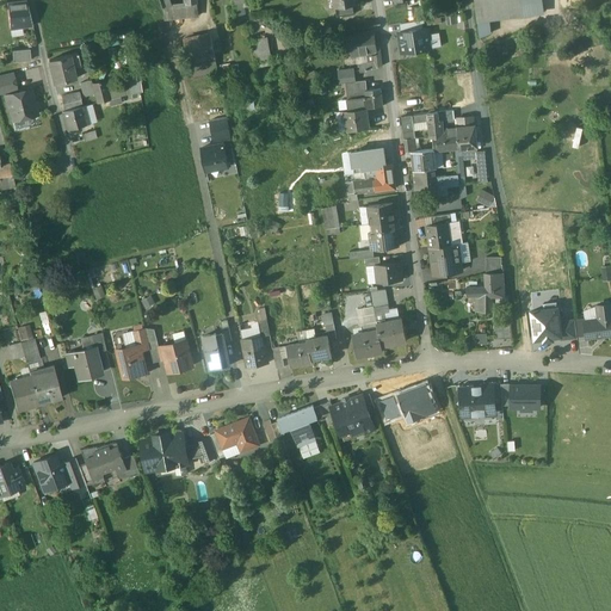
[(187,5),(171,6),(168,0),(160,0),(164,7),(165,22),(198,18),(197,2),(187,5)]
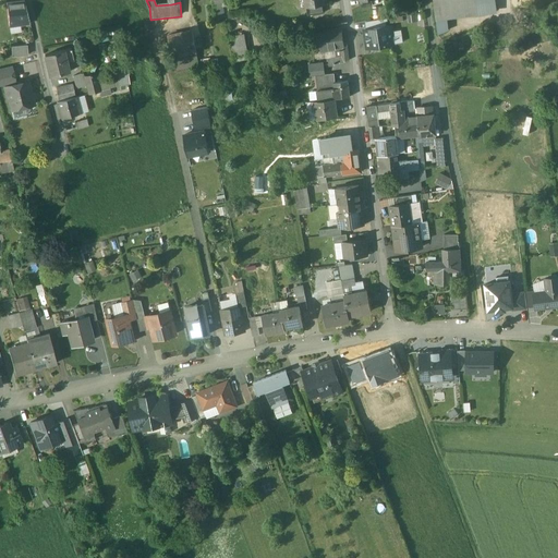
[(497,14),(495,0),(434,0),(438,34),(449,33),(447,21),(497,14)]
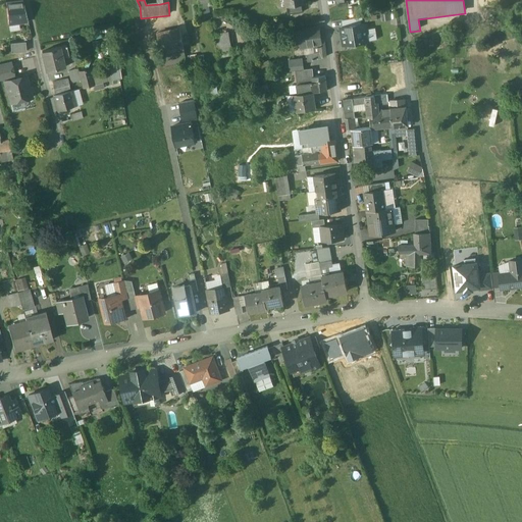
[(206,1),(199,2),(201,16),(208,15),(206,1)]
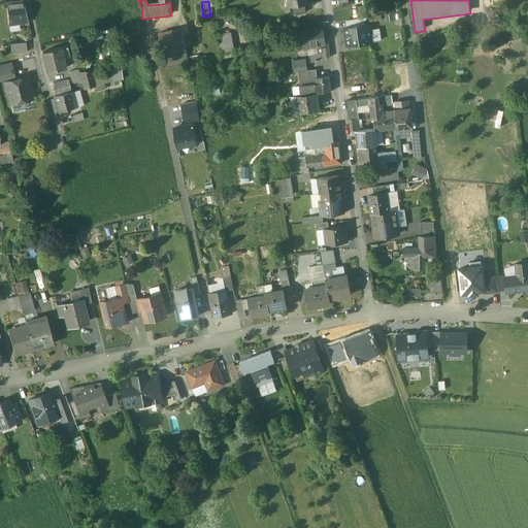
[(19,2),(6,3),(7,19),(14,19),(15,24),(28,23),(26,14),(21,15),(19,2)]
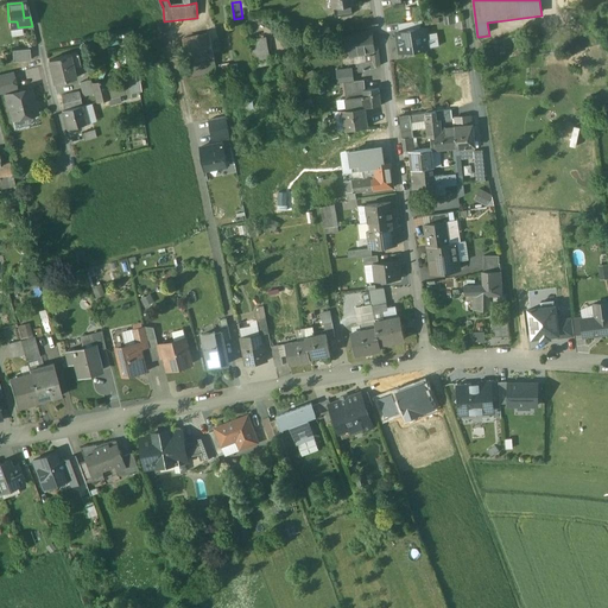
[(350,5),(336,7),(336,6),(333,7),(335,17),(352,14),(350,5)]
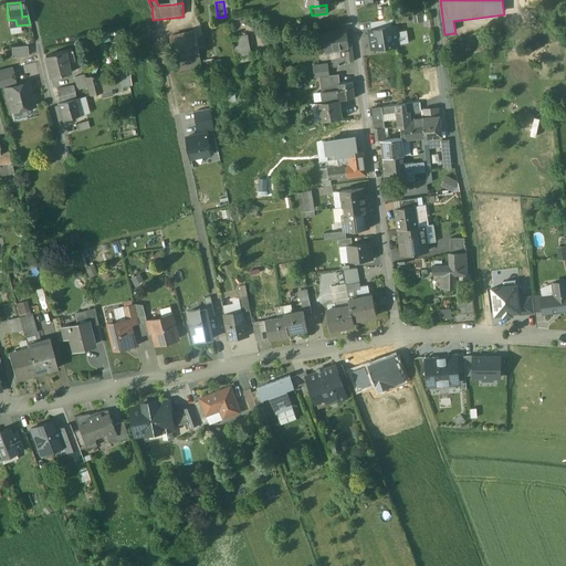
[(390,19),(371,22),(371,30),(391,27),(390,19)]
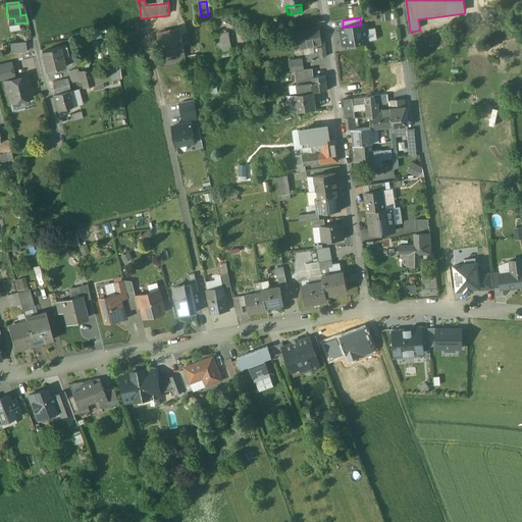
[(343,28),(341,28),(344,45),(368,41),(365,23),(361,24),(343,28)]
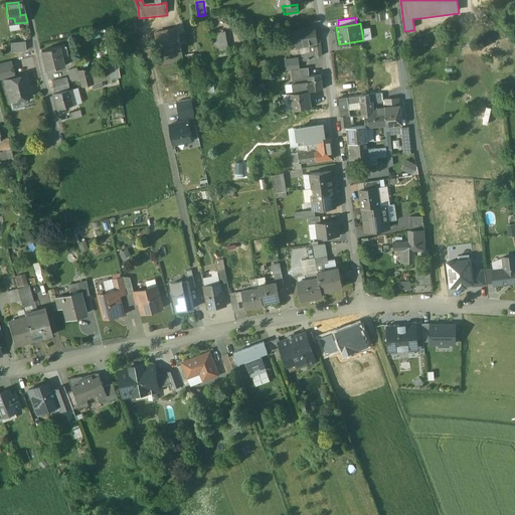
[(315,27),(293,30),(296,47),(309,44),(310,52),(311,52),(312,58),(321,56),(319,37),(317,37),(315,27)]
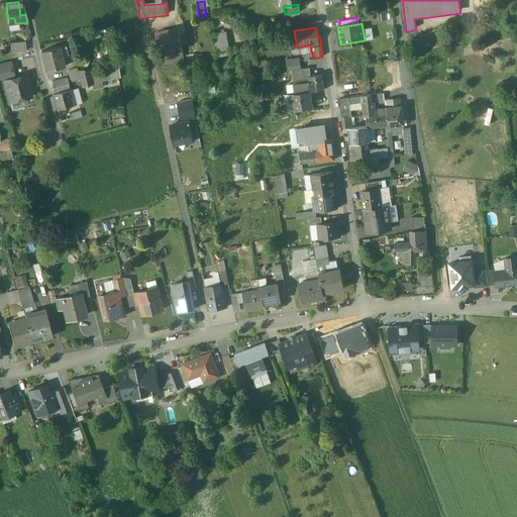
[(178,29),(154,33),(161,65),(174,63),(184,60),(178,29)]
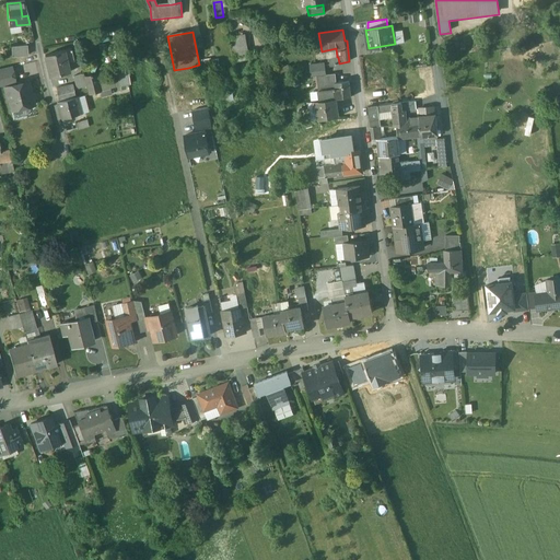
[(244,34),(230,37),(232,49),(246,47),(244,34)]
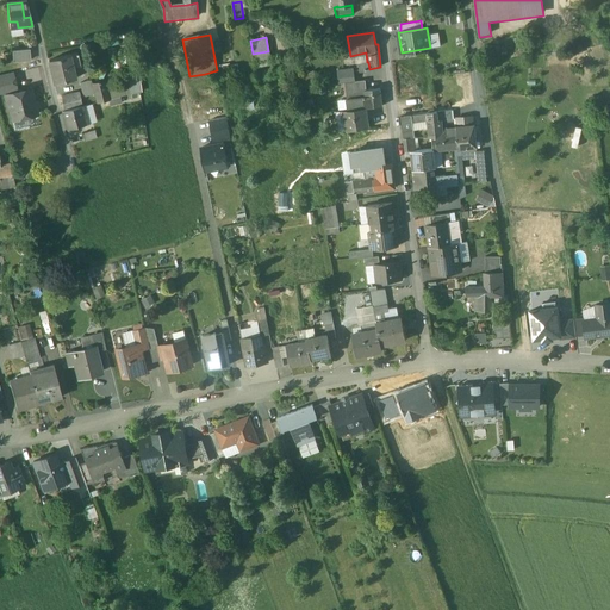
[(30,44),(11,45),(12,60),(31,58),(30,44)]
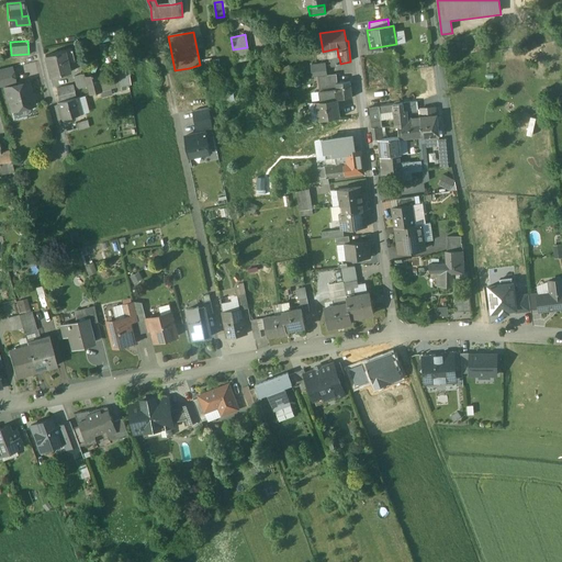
[(247,47),(233,49),(234,57),(249,55),(247,47)]
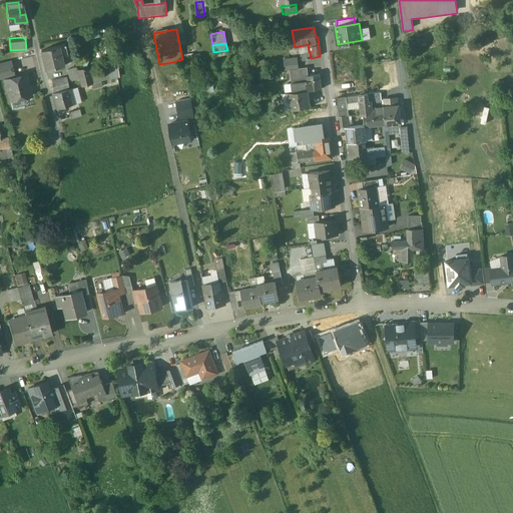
[(58,46),(40,50),(46,70),(63,66),(61,57),(67,55),(64,44),(58,46)]
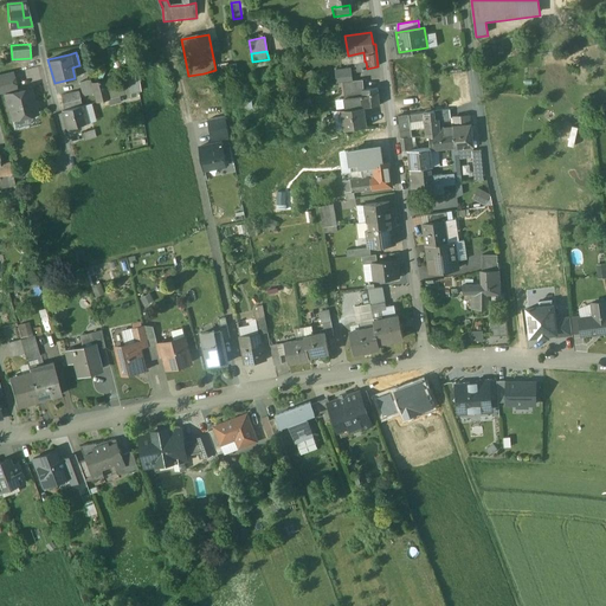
[(352,81),(350,69),(336,71),(337,83),(352,81)]
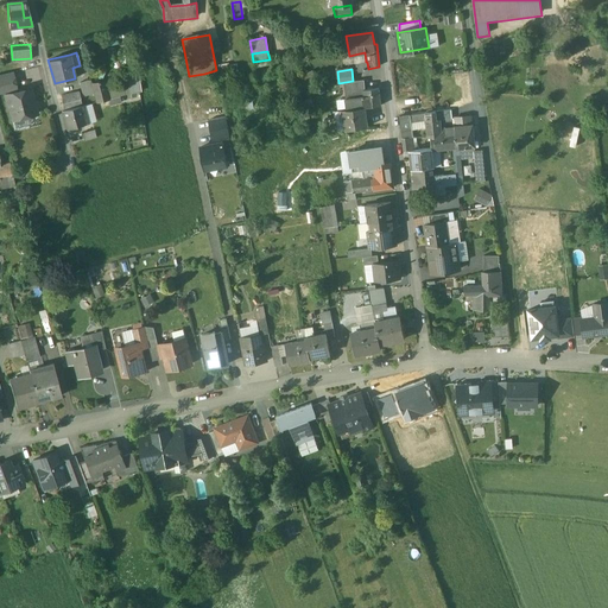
[(138,70),(126,73),(131,94),(141,92),(138,70)]
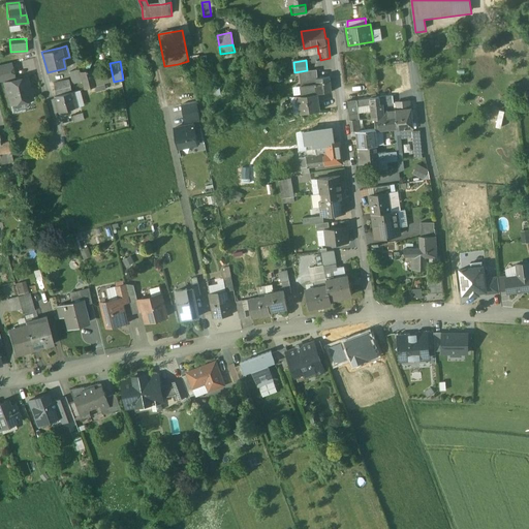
[(10,63),(0,65),(0,80),(13,76),(10,63)]
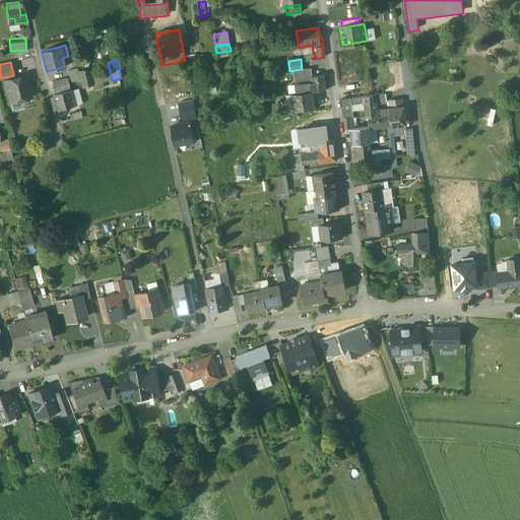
[(76,68),(68,70),(69,77),(77,75),(76,68)]
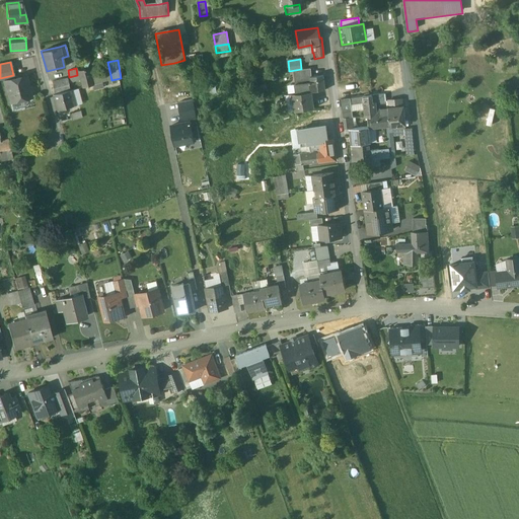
[(310,69),(293,71),(295,83),(310,82),(309,77),(311,77),(310,69)]
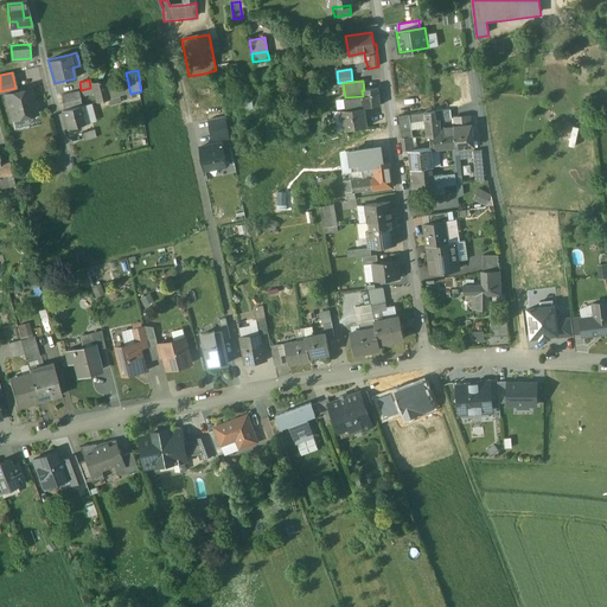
[(103,82),(91,84),(93,88),(94,94),(96,101),(97,101),(97,102),(108,98),(103,82)]
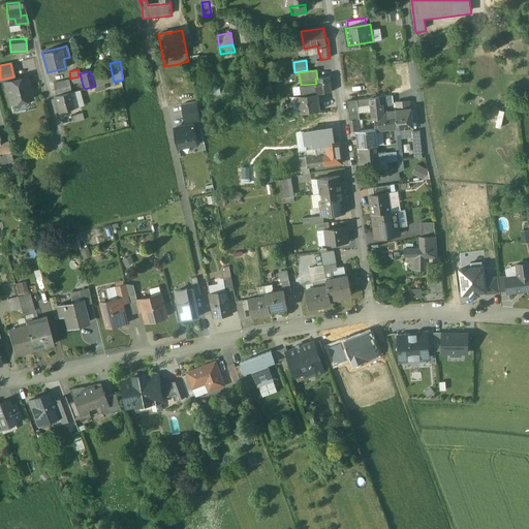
[(25,78),(14,81),(13,80),(4,82),(7,94),(8,93),(10,101),(19,99),(20,102),(32,99),(30,94),(32,91),(31,88),(29,87),(27,87),(25,78)]
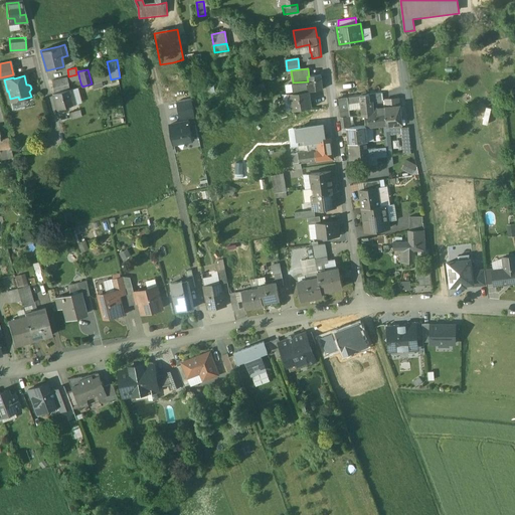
[(309,76),(307,76),(308,81),(309,91),(322,90),(320,75),(309,76)]
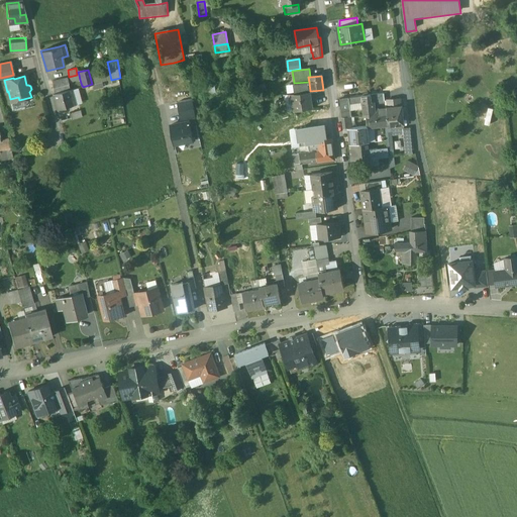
[(67,77),(52,81),(54,94),(69,90),(70,90),(67,77)]
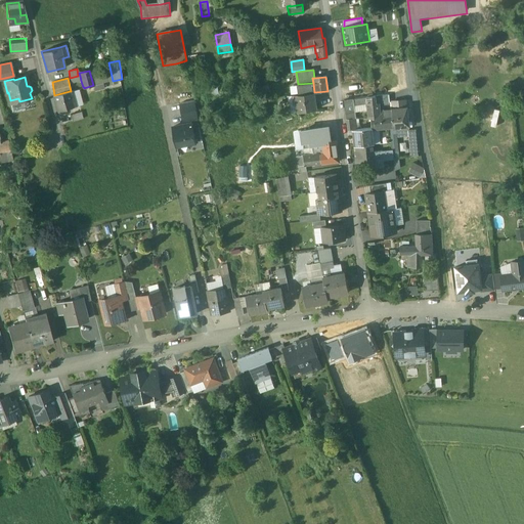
[(313,83),(298,84),(299,93),(314,92),(313,83)]
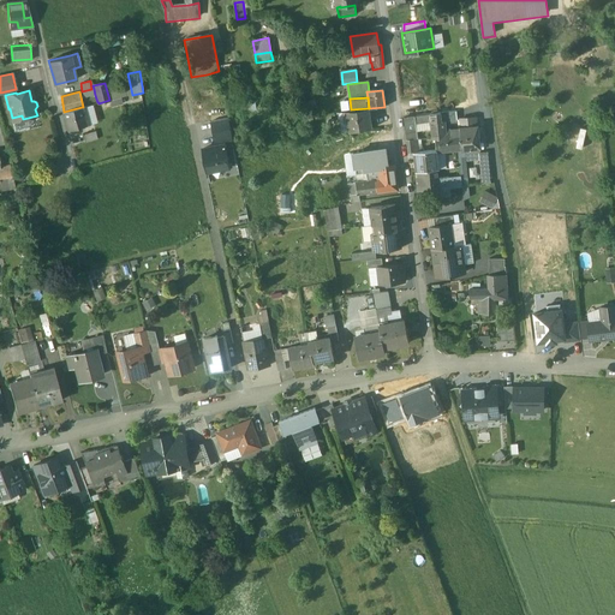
[(64,112),(63,112),(67,131),(87,125),(85,119),(82,107),(64,112)]
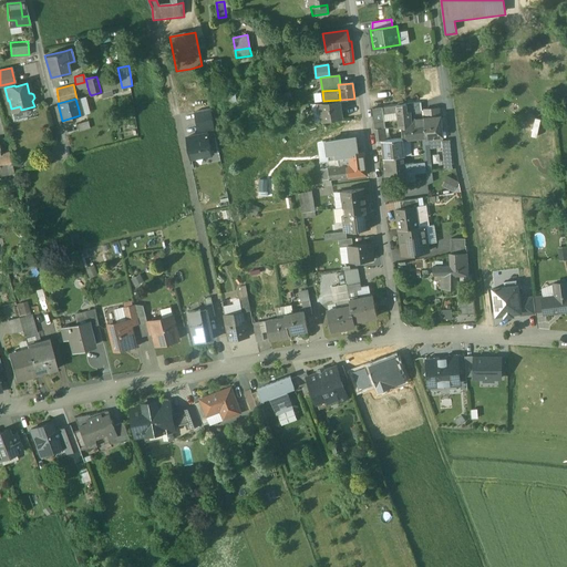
[(323,101),(318,102),(321,121),(343,117),(340,100),(323,101)]
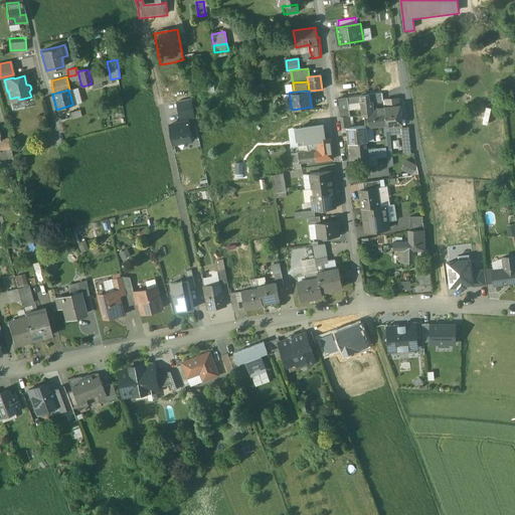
[(382,93),(369,95),(370,102),(373,101),(373,102),(383,101),(382,93)]
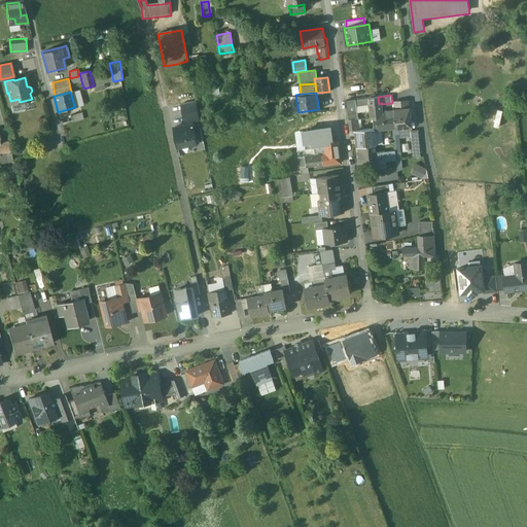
[(378,97),(370,98),(370,105),(372,119),(374,119),(381,118),(381,113),(384,112),(382,104),(382,103),(379,104),(378,97)]
